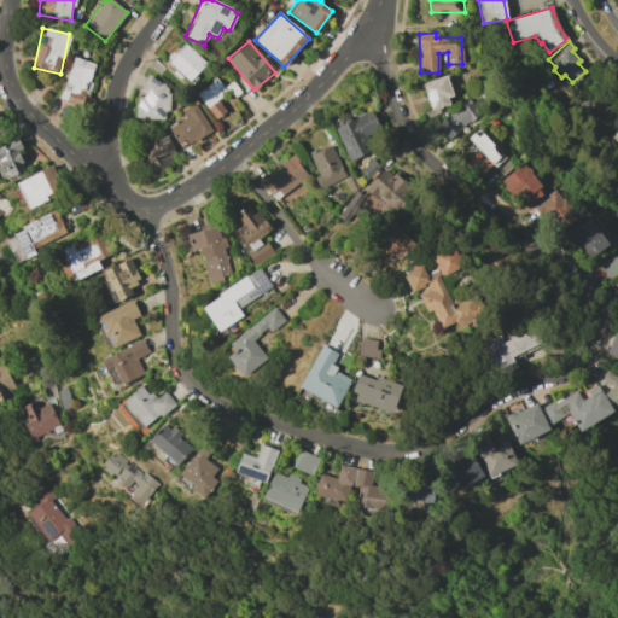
[(207,64),(186,44),(168,63),(188,82),(207,64)]
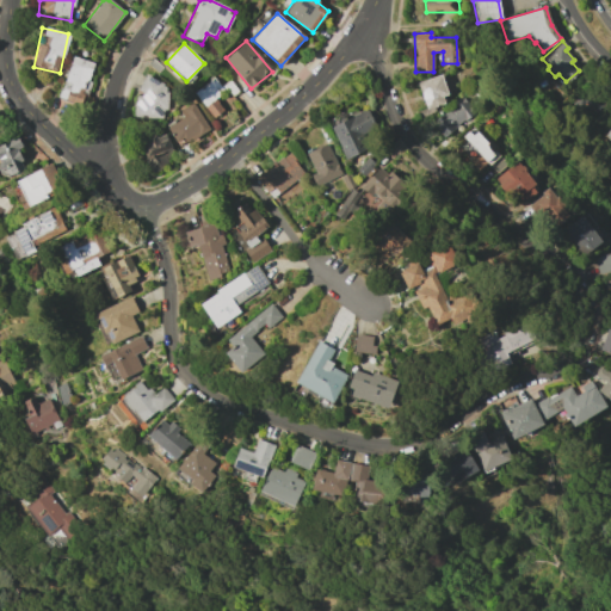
[(96,63),(72,56),(59,99),(81,106),(96,63)]
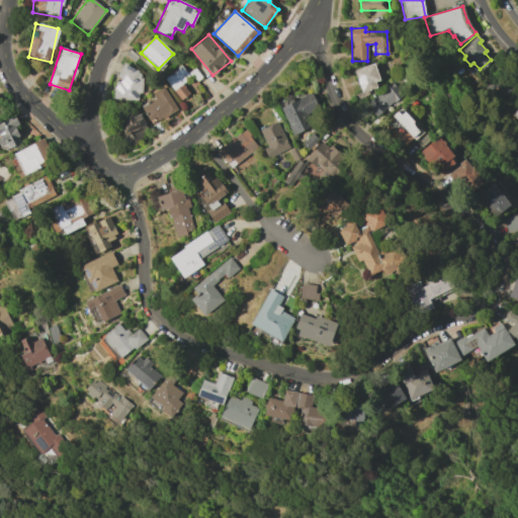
[(361,93),(379,87),(372,64),(354,70),(361,93)]
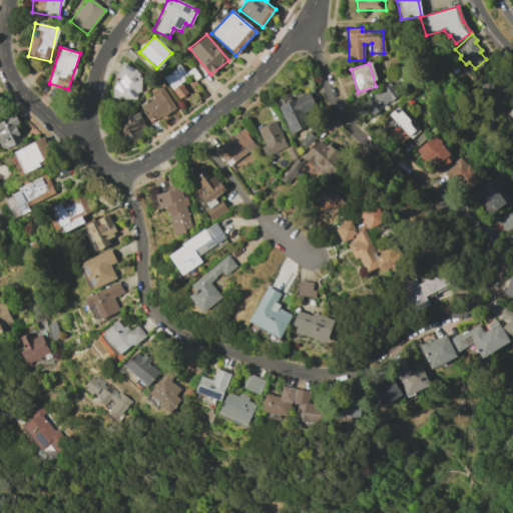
[(118,81),(113,80),(112,98),(138,99),(139,66),(119,65),(118,81)]
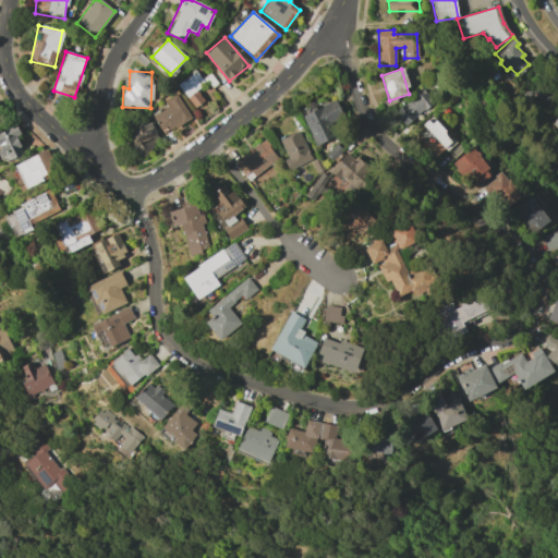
[(205,84),(195,71),(177,85),(195,108),(204,100),(196,91),(205,84)]
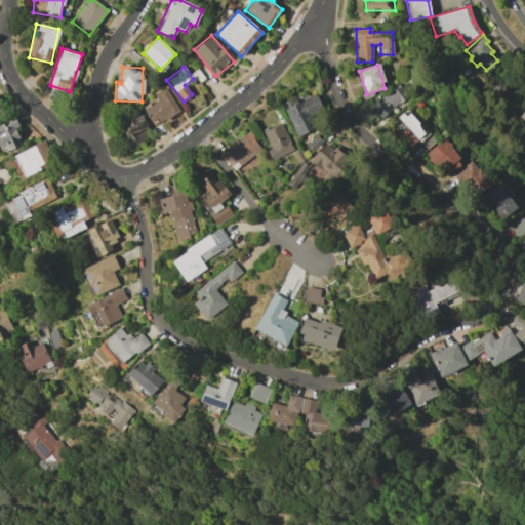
[(516,98),(497,88),(505,78),(522,88),(516,98)]
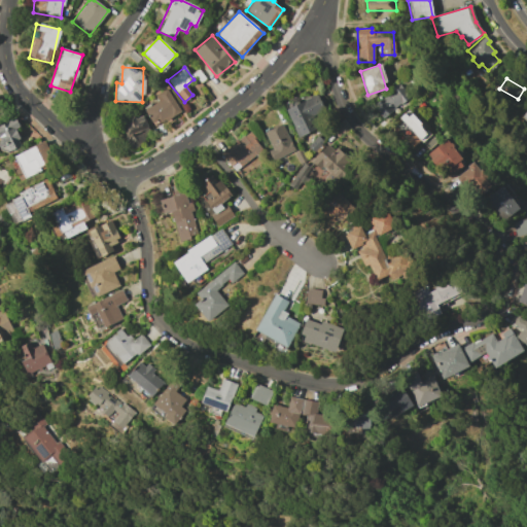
[(382,117),(409,98),(399,84),(372,104),(382,117)]
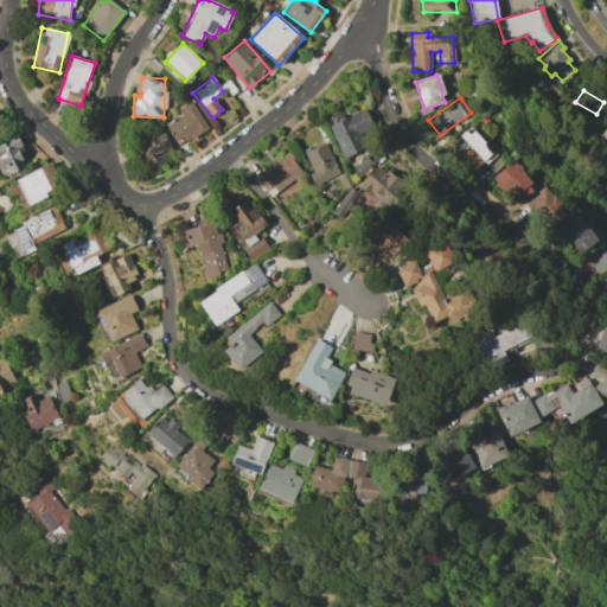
[(176,146),(206,131),(193,102),(177,109),(180,117),(166,125),(176,146)]
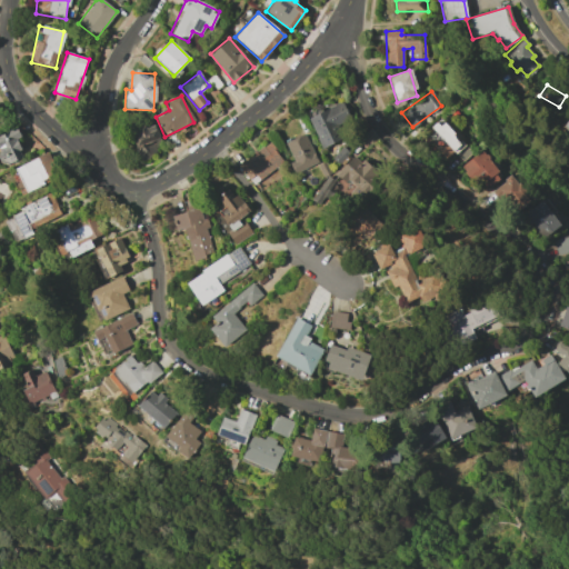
[(321,148),(341,139),(335,127),(350,119),(342,102),(308,118),(321,148)]
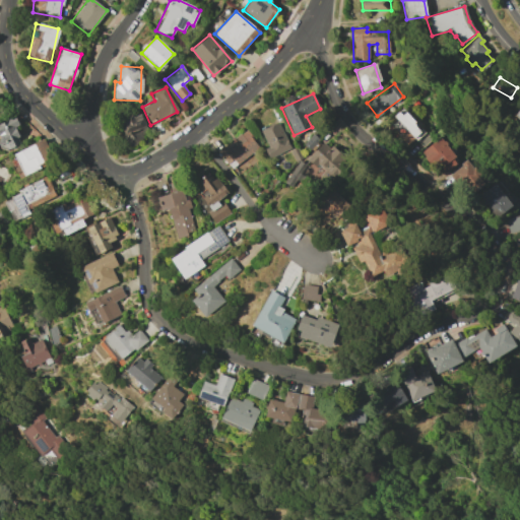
[(424,131),(401,108),(386,123),(408,146),(424,131)]
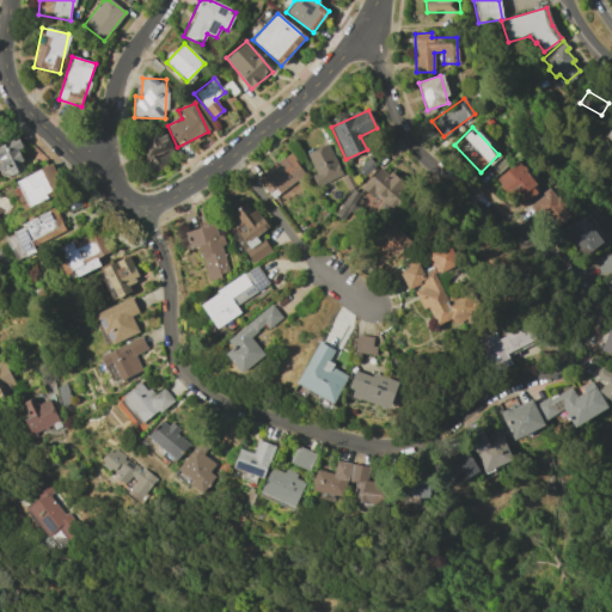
[(140,141),(150,170),(176,161),(166,134),(140,141)]
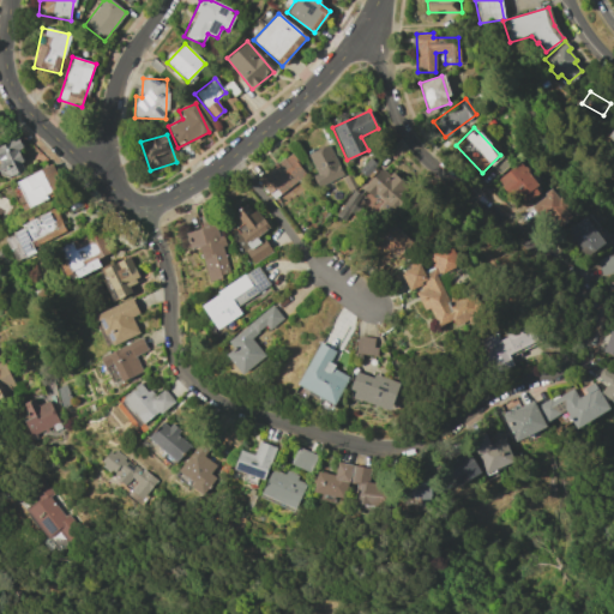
[(22,148),(19,138),(0,145),(0,167),(4,179),(25,170),(17,150),(22,148)]
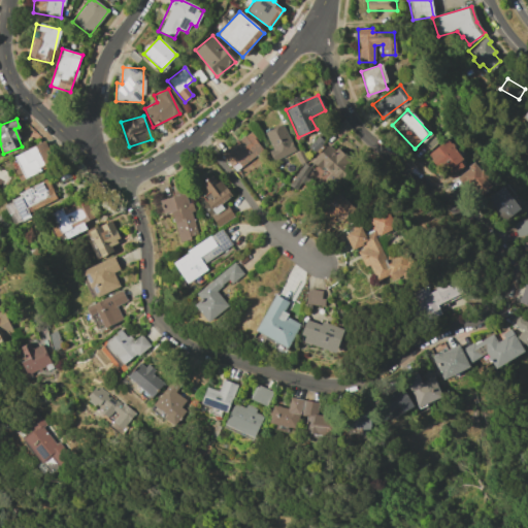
[(295,151),(283,123),(264,132),(276,159),(295,151)]
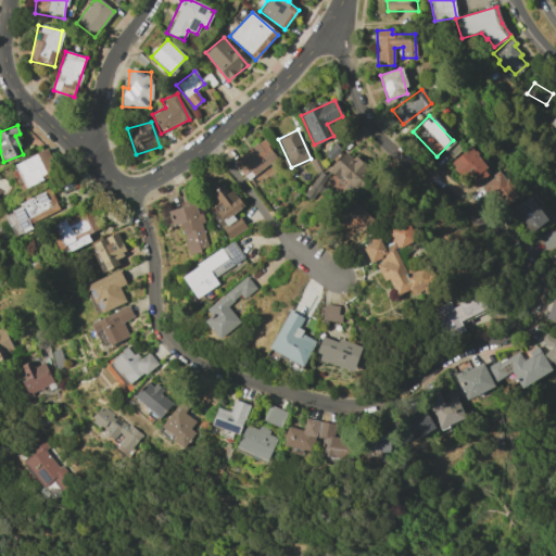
[(234,164),(251,181),(277,155),(261,138),(234,164)]
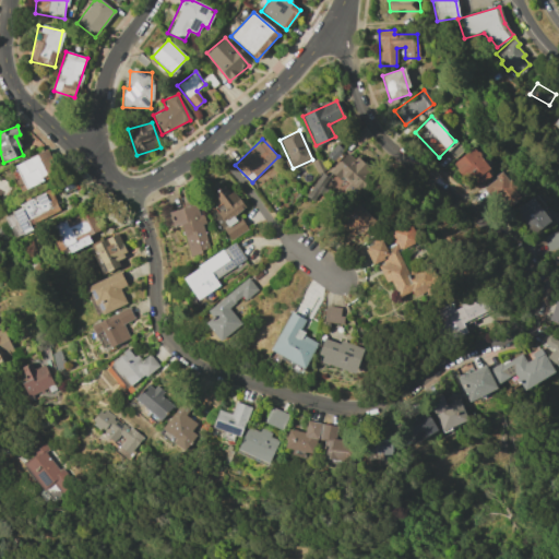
[(492,174),(472,147),(452,164),(474,190),(492,174)]
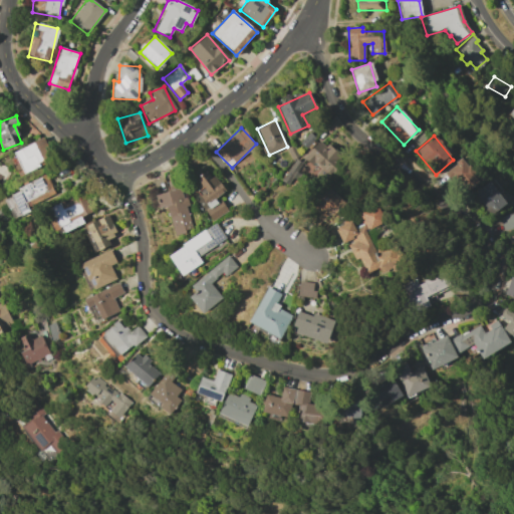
[(23,173),(52,161),(44,139),(14,151),(23,173)]
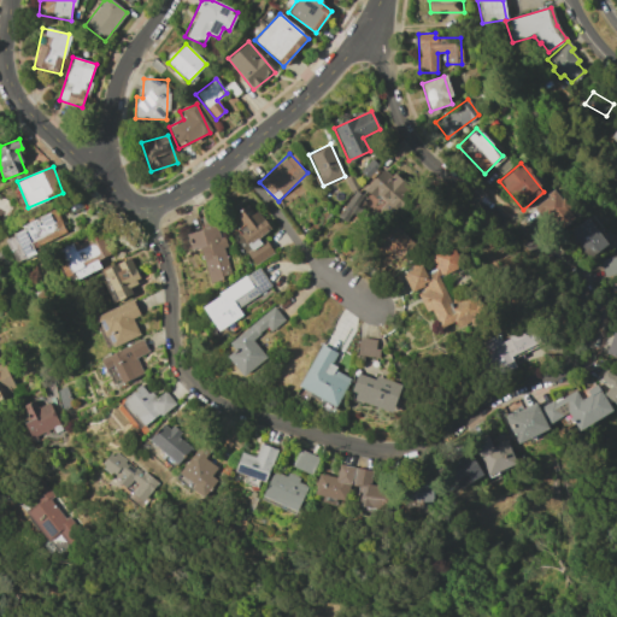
[(388,217),(412,194),(386,166),(362,189),(388,217)]
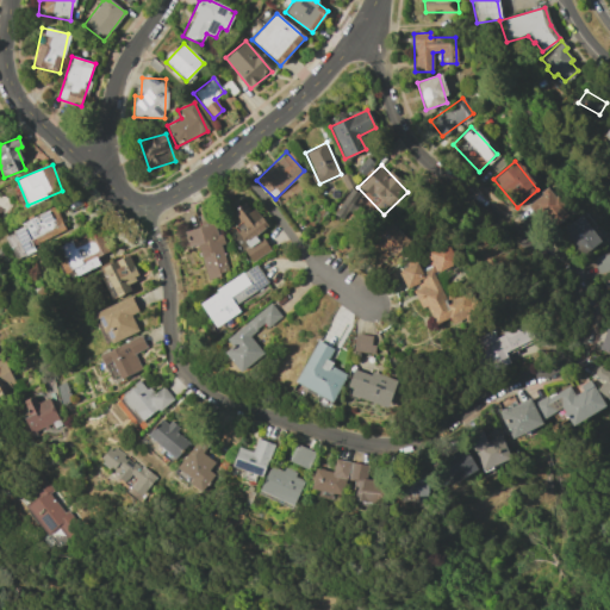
[(551,230),(570,212),(547,187),(528,205),(551,230)]
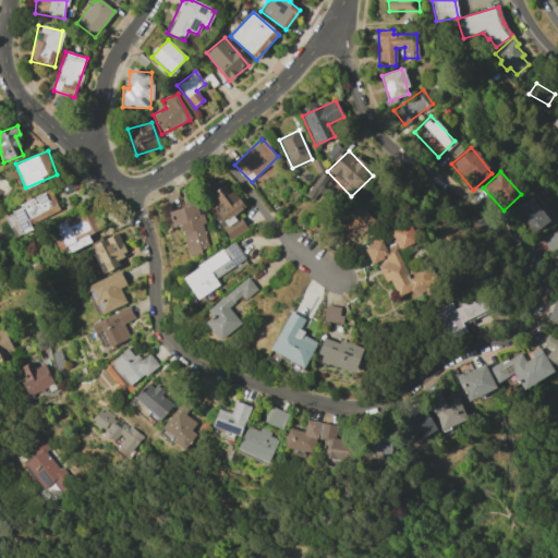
[(230,241),(246,230),(235,214),(243,208),(227,184),(208,196),(215,207),(209,210),(230,241)]
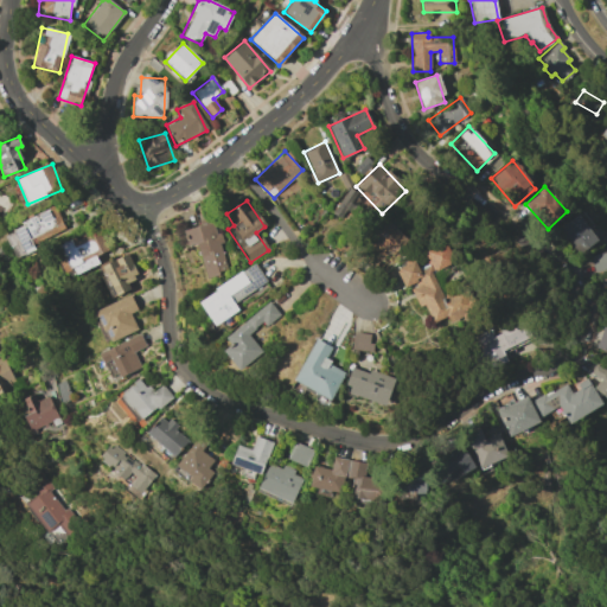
[(65,229),(55,208),(4,231),(17,259),(36,250),(33,243),(65,229)]
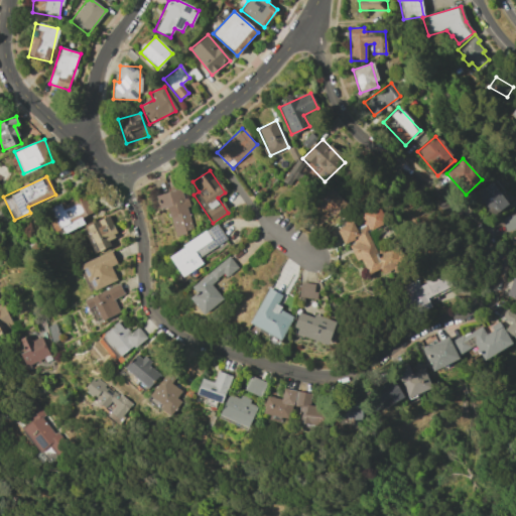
[(475,194),(493,216),(508,204),(490,181),(475,194)]
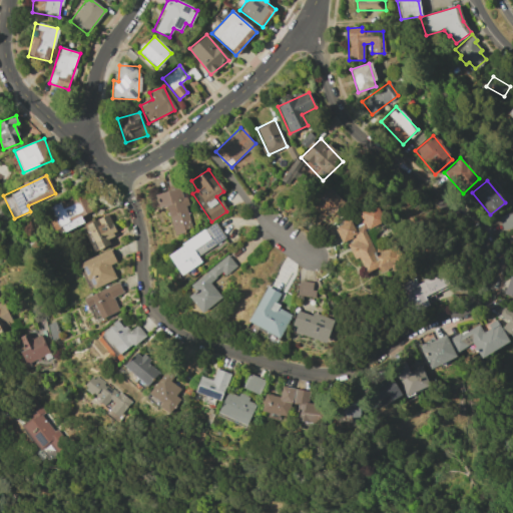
[(329,220),(347,204),(330,186),(313,202),(329,220)]
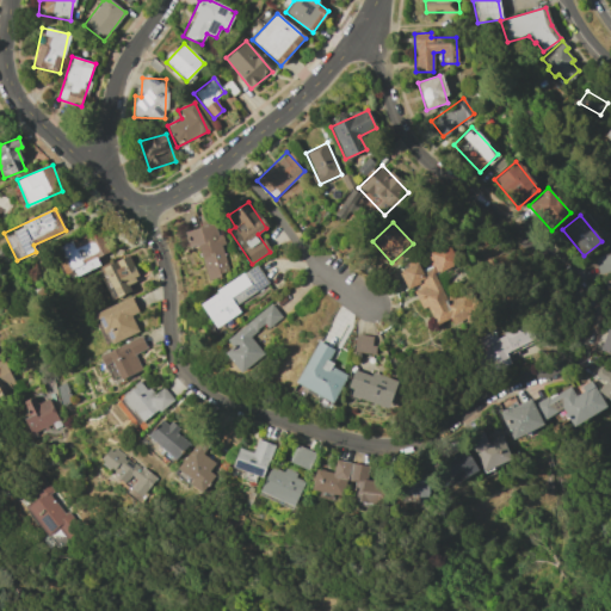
[(198,245),(208,279),(229,273),(216,223),(179,233),(184,250),(198,245)]
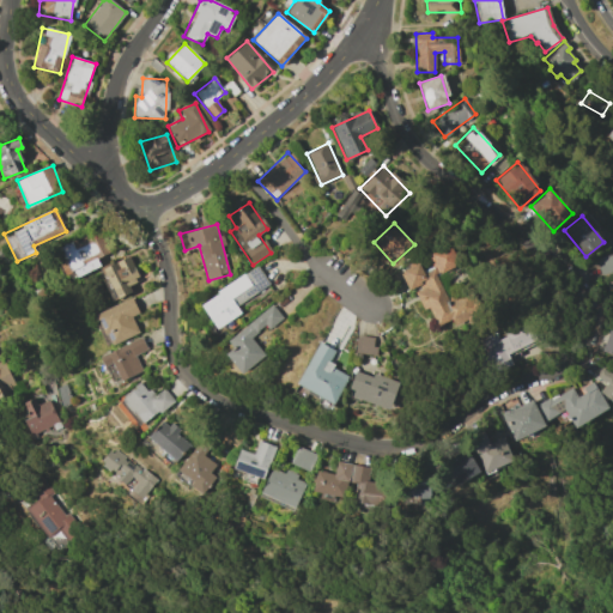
[(99,266),(96,259),(108,253),(97,231),(61,249),(76,278),(99,266)]
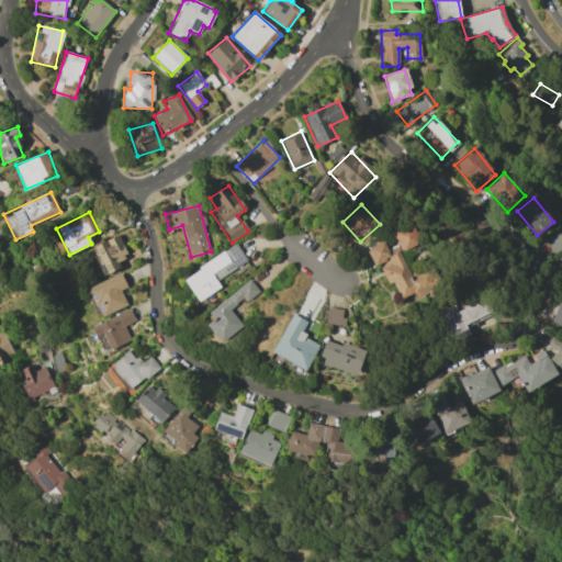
[(420,243),(413,224),(393,233),(402,251),(420,243)]
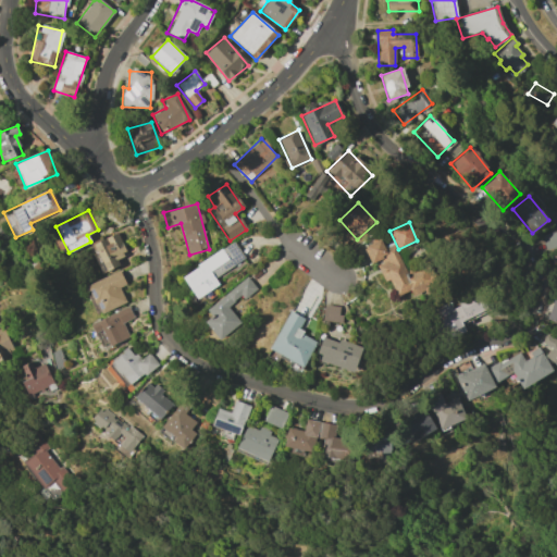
[(556,248),(556,231),(542,233),(544,250),(556,248)]
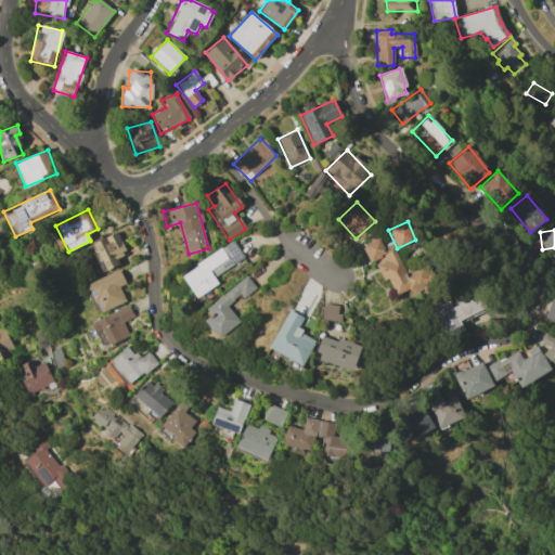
[(116,257),(125,254),(118,233),(91,242),(101,272),(119,266),(116,257)]
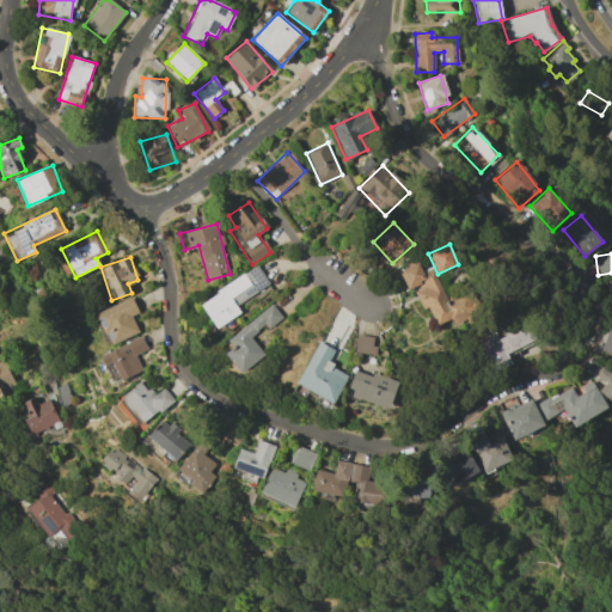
[(451,303),(434,275),(438,274),(432,264),(422,270),(416,261),(398,273),(410,291),(414,289),(438,326),(450,318),(456,326),(479,311),(467,291),(451,303)]
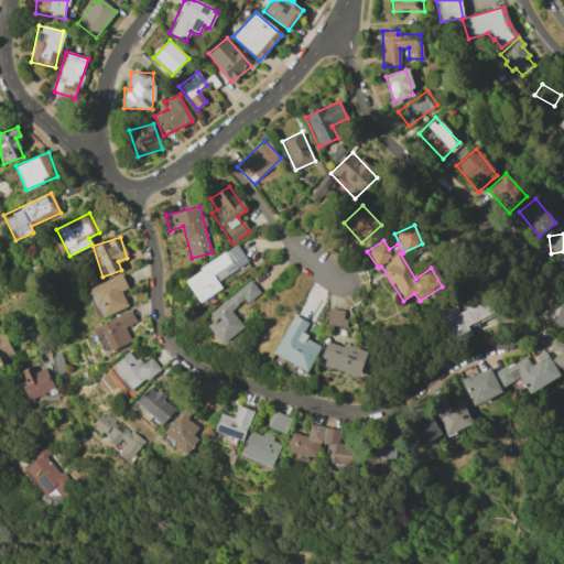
[(186,281),(199,302),(221,288),(218,282),(249,262),(238,245),(201,268),(203,271),(186,281)]
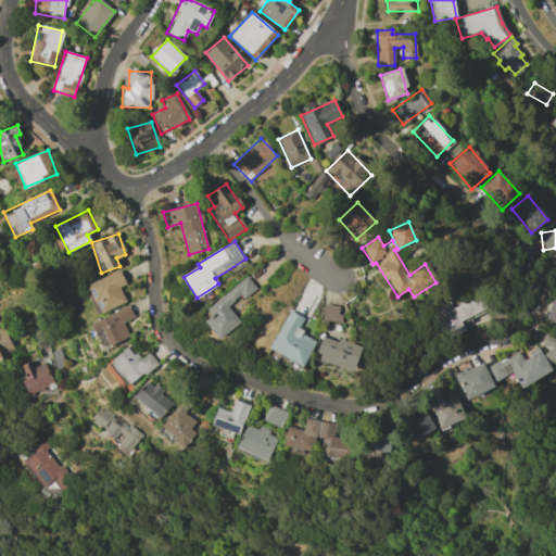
[(87,285),(100,314),(126,302),(119,288),(126,285),(119,270),(87,285)]
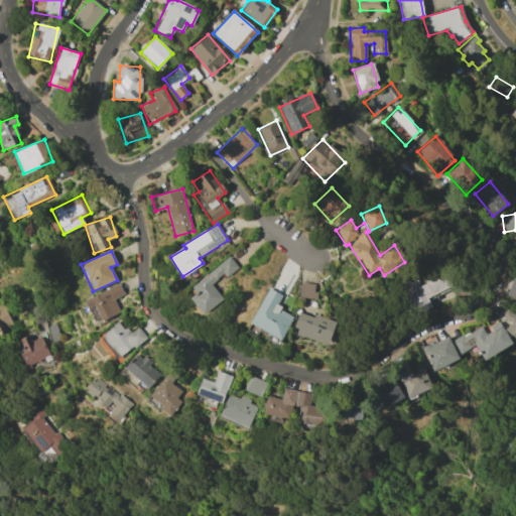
[(192,288),(197,293),(190,298),(205,315),(224,299),(212,284),(224,274),(227,277),(239,267),(230,257),(192,288)]
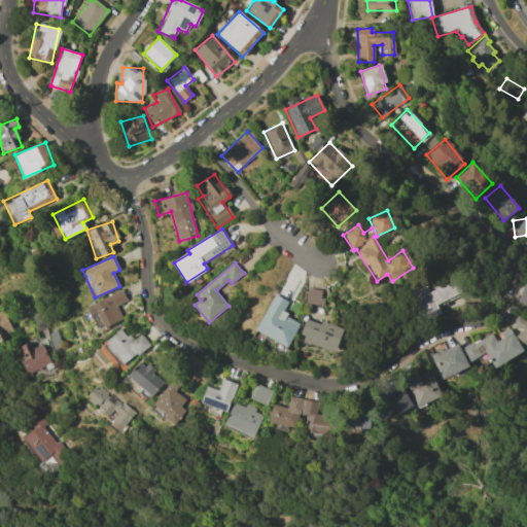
[(460,295),(453,279),(427,289),(425,284),(412,290),(424,320),(441,313),(437,305),(460,295)]
